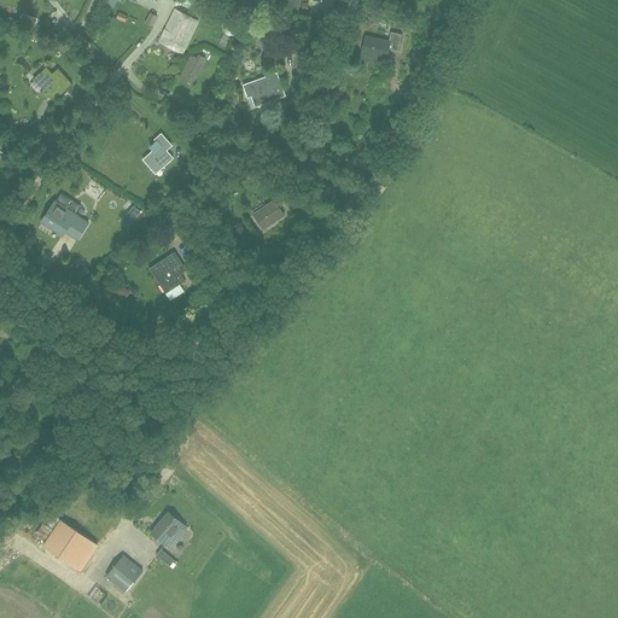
[(199,21),(176,10),(159,42),(184,53),(199,21)]
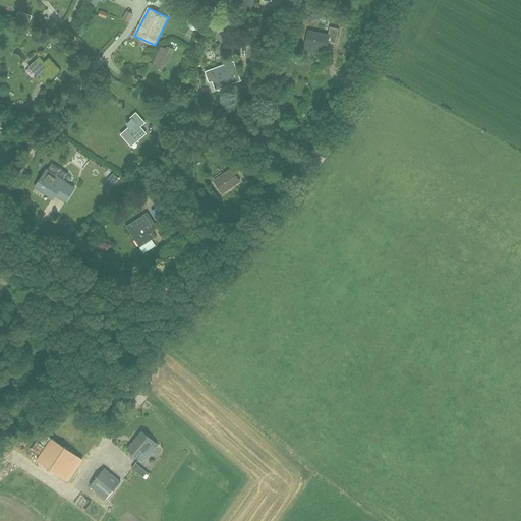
[(127,11),(123,20),(128,22),(132,14),(127,11)]
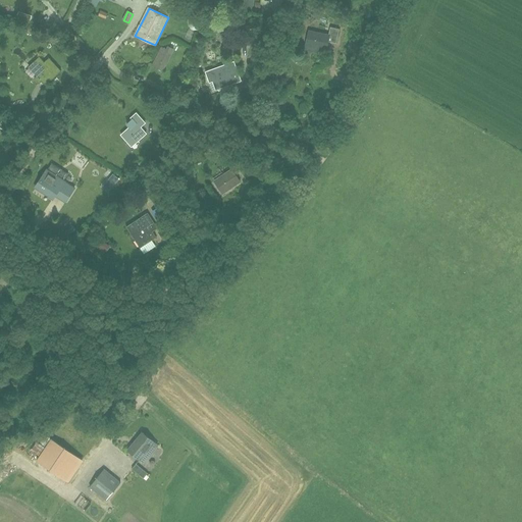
[(309,32),(306,45),(318,48),(318,49),(325,50),(327,42),(335,44),(338,30),(330,28),(328,36),(309,32)]
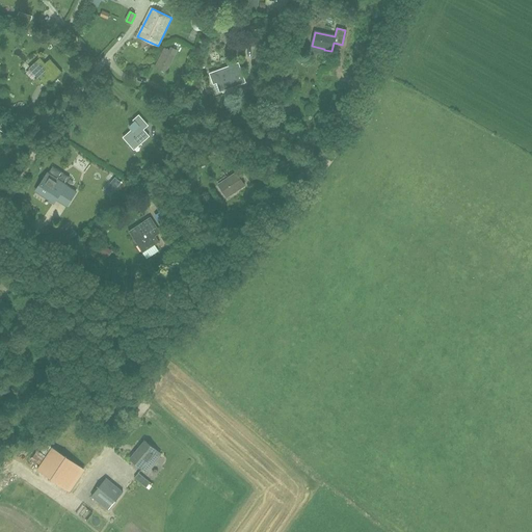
[(270,32),(262,30),(259,45),(266,47),(270,32)]
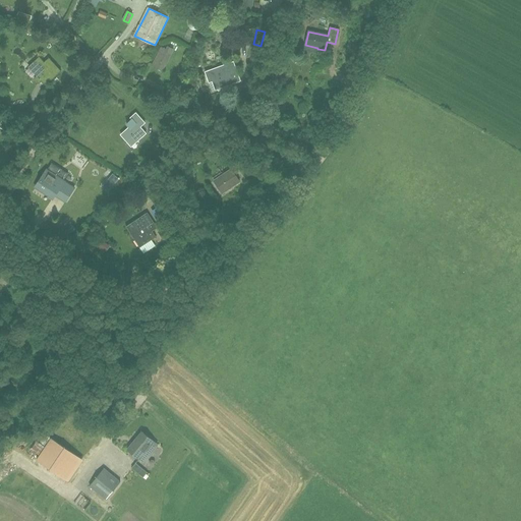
[(161,47),(152,65),(163,71),(174,50),(168,46),(166,50),(161,47)]
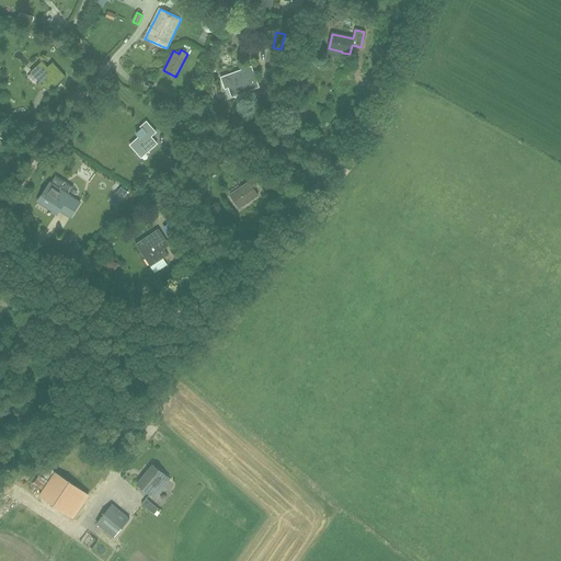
[(77,66),(83,60),(77,53),(70,57),(77,66)]
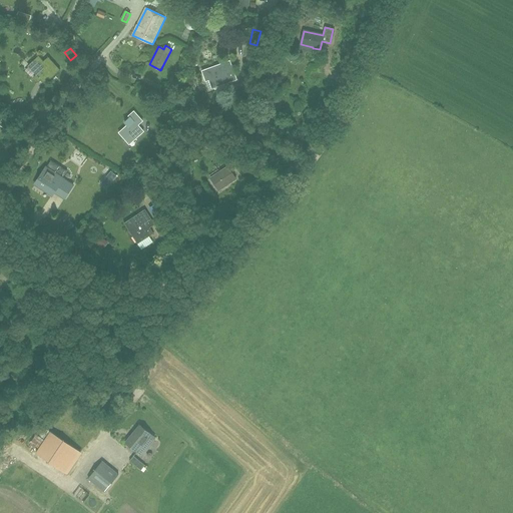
[(51,78),(60,70),(48,56),(43,61),(39,56),(34,60),(35,61),(30,66),(37,74),(36,75),(40,80),(47,74),(51,78)]
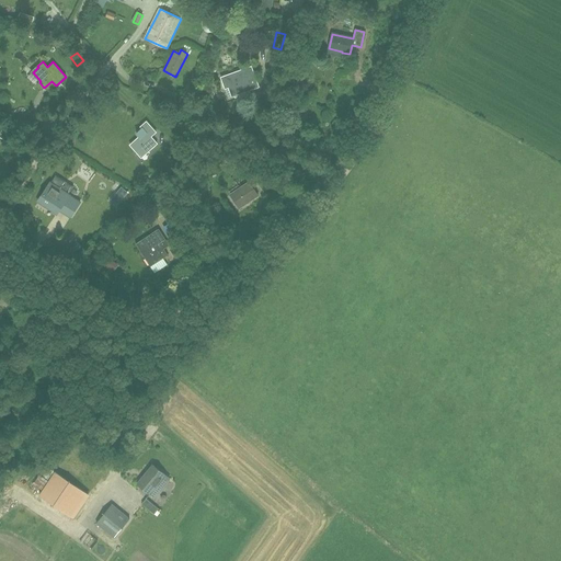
[(255,78),(252,67),(220,78),(221,78),(216,80),(219,91),(225,89),(228,98),(252,90),(249,81),(255,78)]
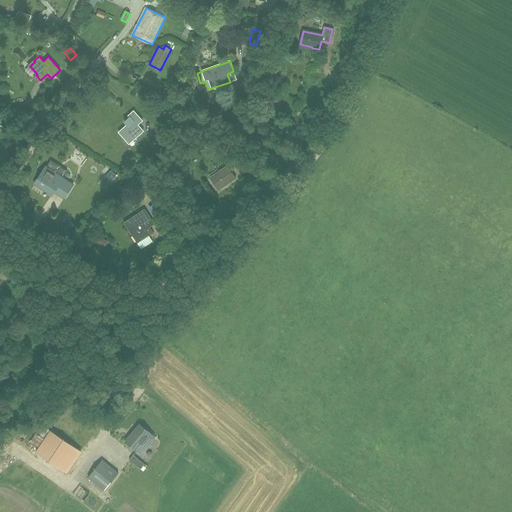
[(173,91),(166,88),(163,96),(170,99),(173,91)]
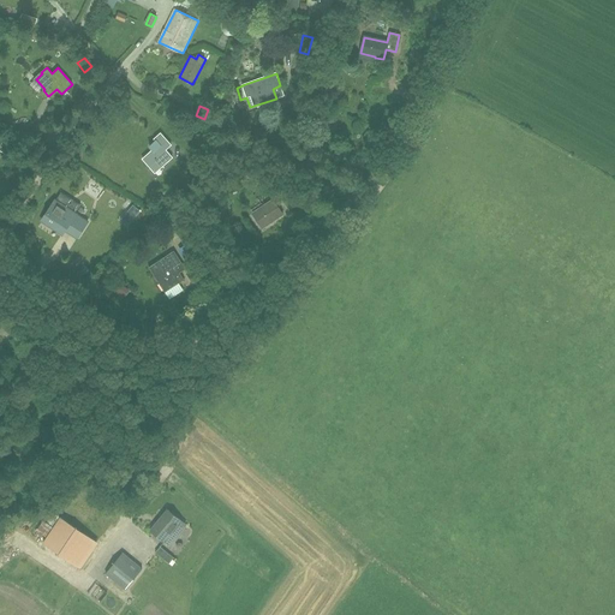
[(161,135),(155,139),(156,142),(150,147),(154,150),(143,160),(148,166),(149,165),(155,171),(165,162),(166,163),(172,159),(166,150),(171,145),(161,135)]
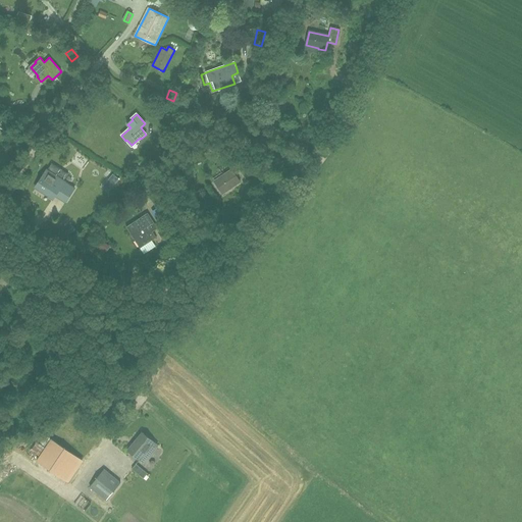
[(65,158),(60,165),(73,174),(79,167),(65,158)]
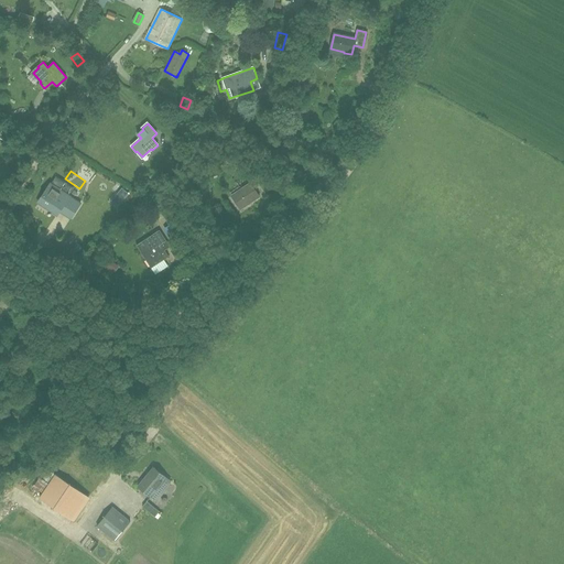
[(250,184),(232,196),(240,208),(251,202),(252,203),(259,198),(255,190),(260,186),(253,175),(247,180),(250,184)]
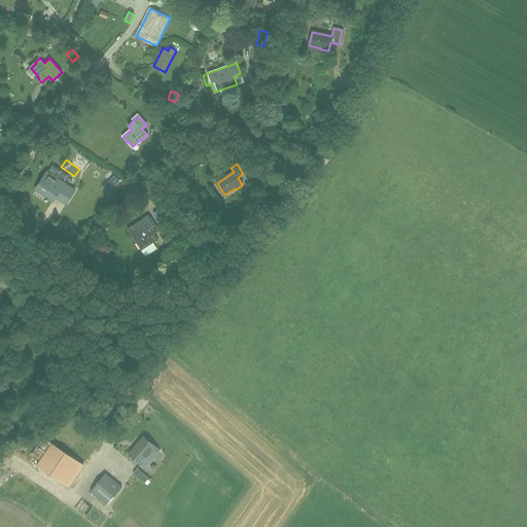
[(65,183),(48,172),(37,188),(48,196),(47,197),(54,201),(59,194),(64,198),(71,187),(65,183)]
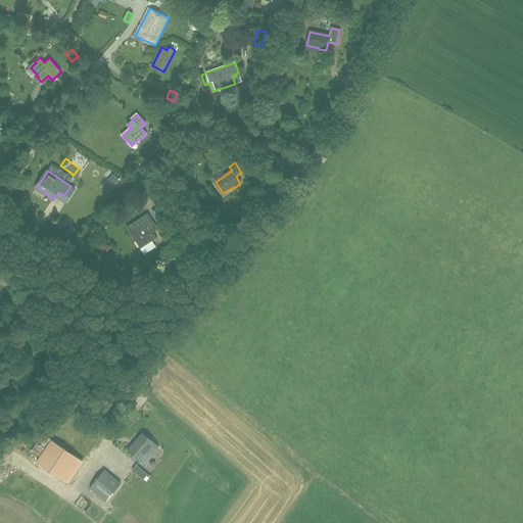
[(148,214),(142,218),(127,228),(140,248),(156,238),(150,228),(155,225),(148,214)]
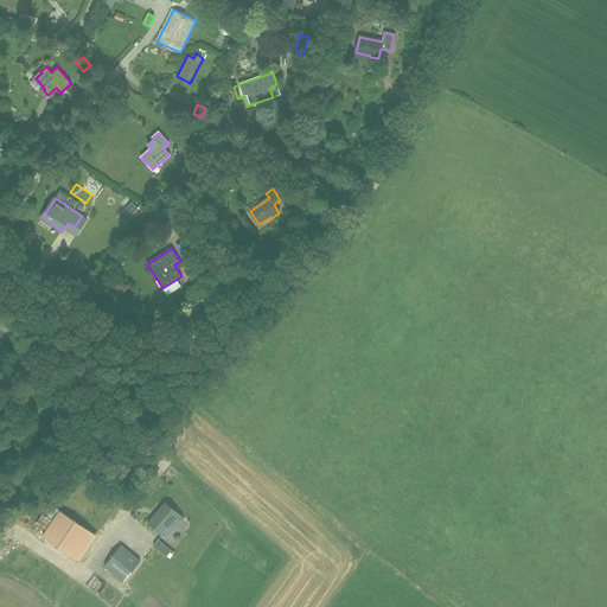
[(57,269),(66,279),(75,272),(65,262),(57,269)]
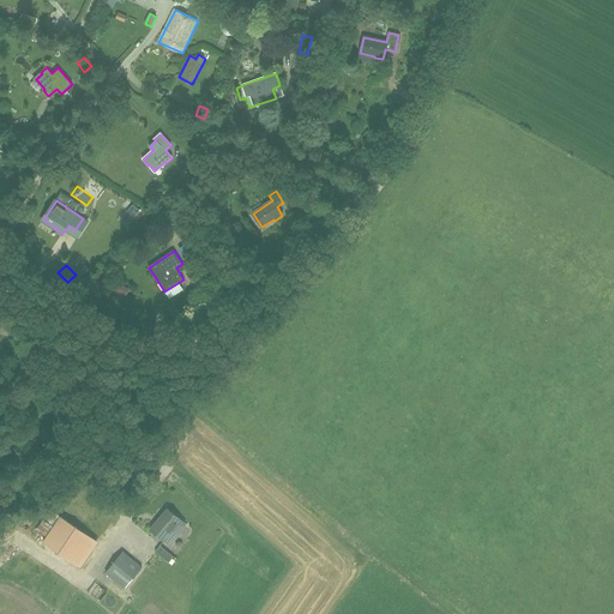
[(131,292),(121,284),(116,290),(126,298),(131,292)]
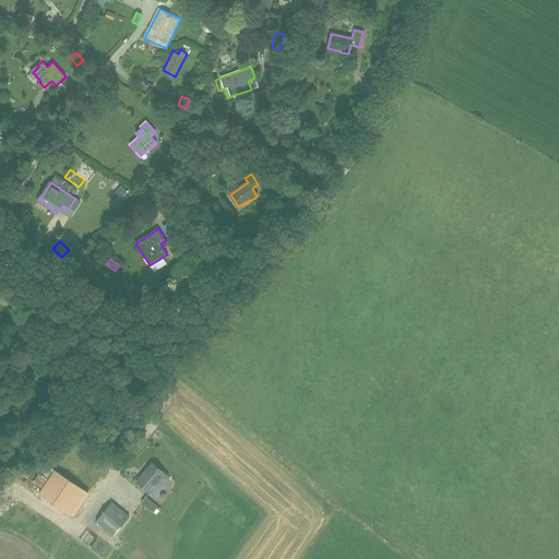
[(164,473),(152,463),(137,482),(153,495),(159,488),(155,484),(164,473)]
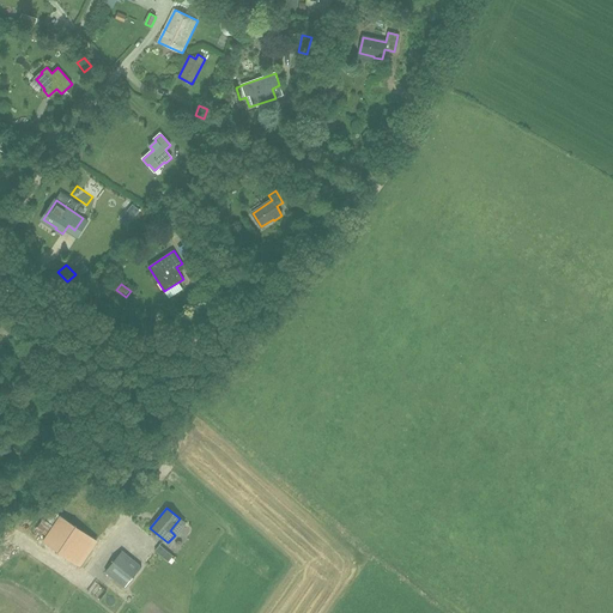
[(95,509),(87,519),(96,525),(103,514),(95,509)]
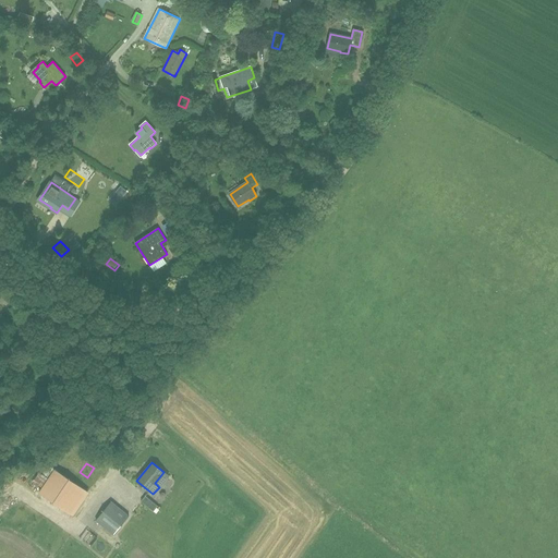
[(73,517),(89,493),(55,469),(38,493),(73,517)]
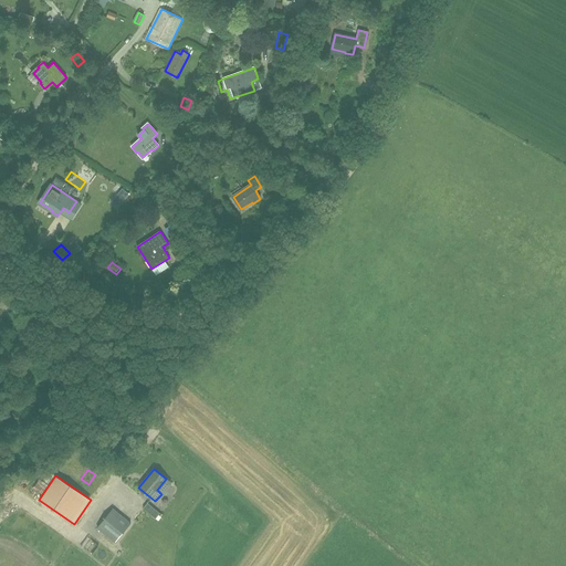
[(171,513),(176,517),(182,512),(178,507),(171,513)]
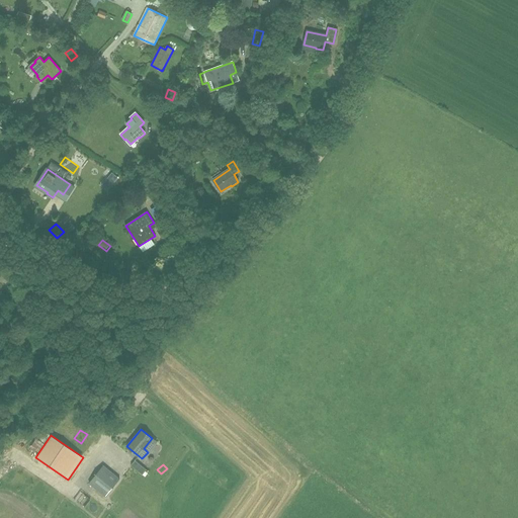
[(94,488),(105,497),(120,479),(103,465),(89,483),(94,488)]
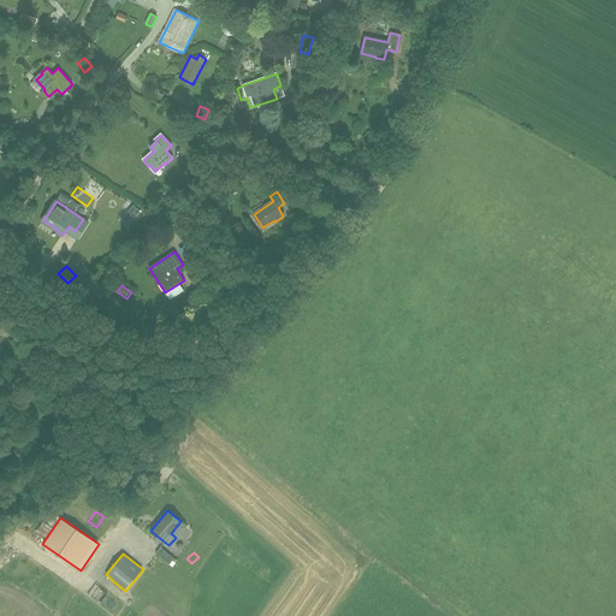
[(118,615),(125,604),(96,587),(96,585),(86,579),(72,602),(86,610),(82,615),(118,615)]
